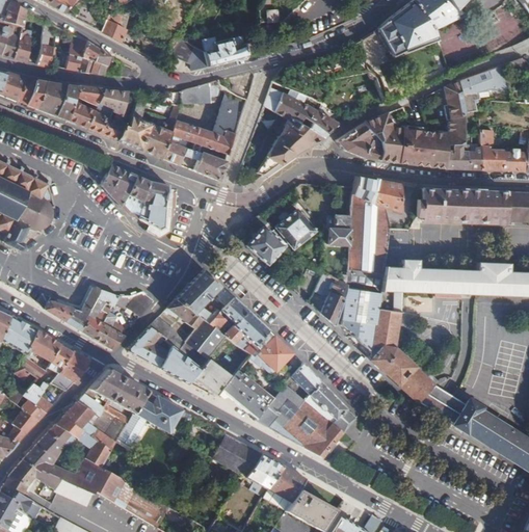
[(51,0),(48,3),(61,10),(67,14),(79,0),(51,0)]
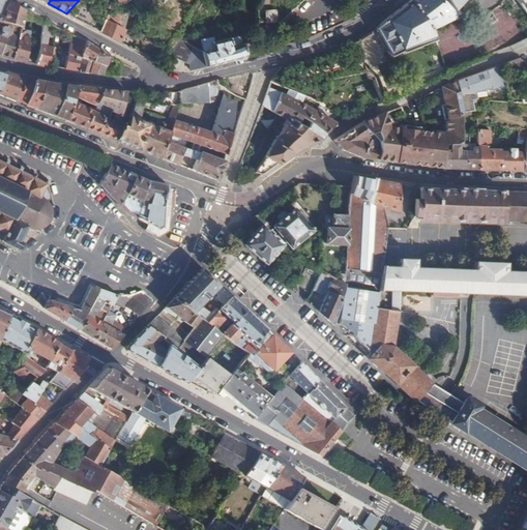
[(413,0),(391,17),(378,29),(396,56),(407,51),(408,52),(438,37),(434,28),(458,18),(454,9),(462,0),(413,0)]
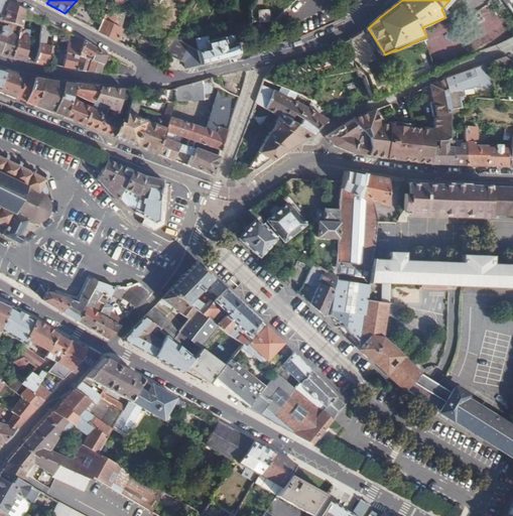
[(82,1),(75,15),(87,21),(94,7),(82,1)]
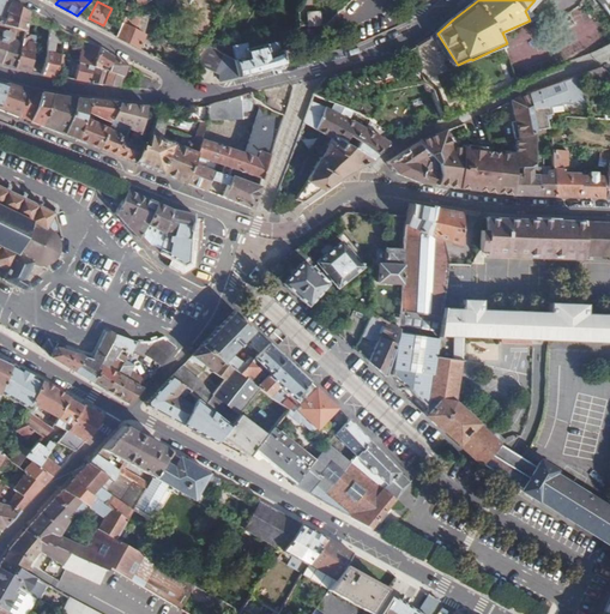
[(18,18),(14,28),(20,29),(26,31),(32,13),(13,2),(8,13),(18,18)]
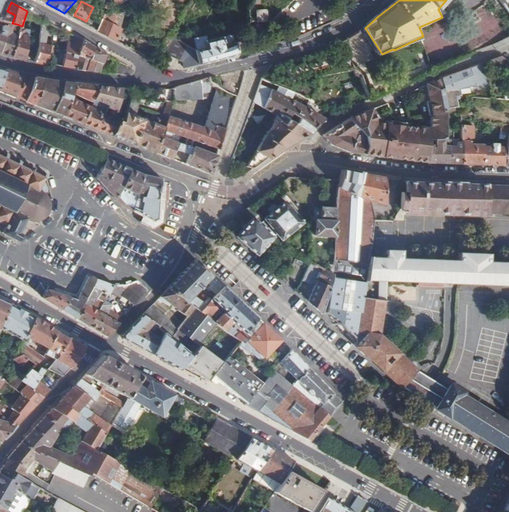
[(119,12),(108,7),(108,9),(97,29),(104,33),(116,39),(122,27),(114,22),(119,12)]
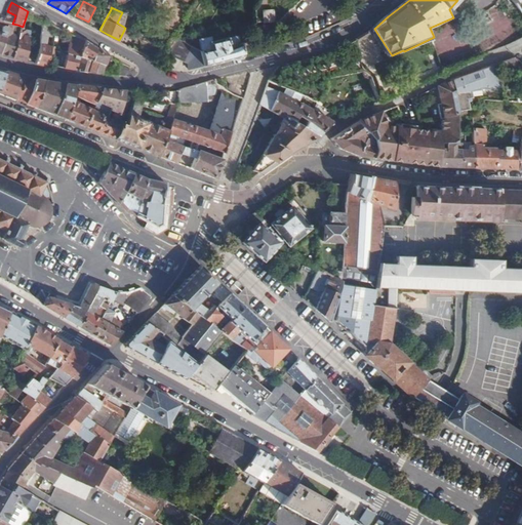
[(277,11),(267,11),(267,22),(277,22),(277,11)]
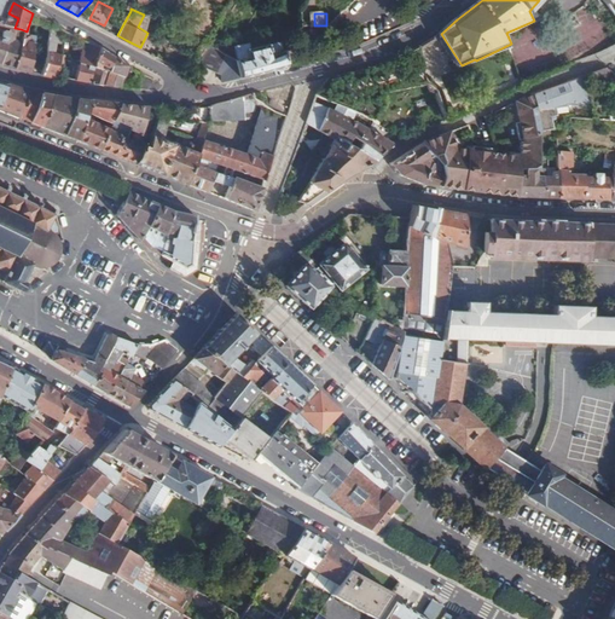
[(283,42),(285,51),(297,36),(305,27),(300,22),(283,42)]
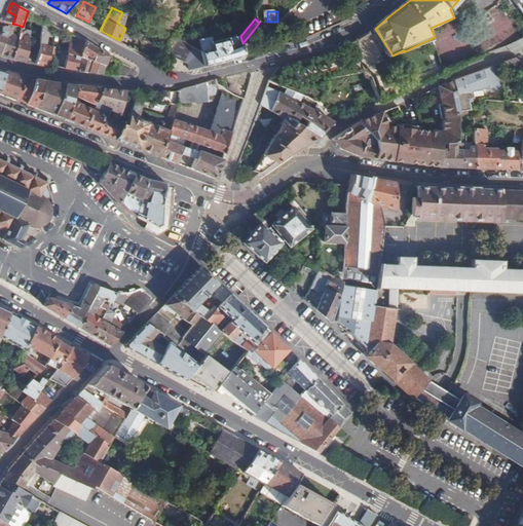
[(0,54),(2,55),(12,24),(0,20),(0,54)]
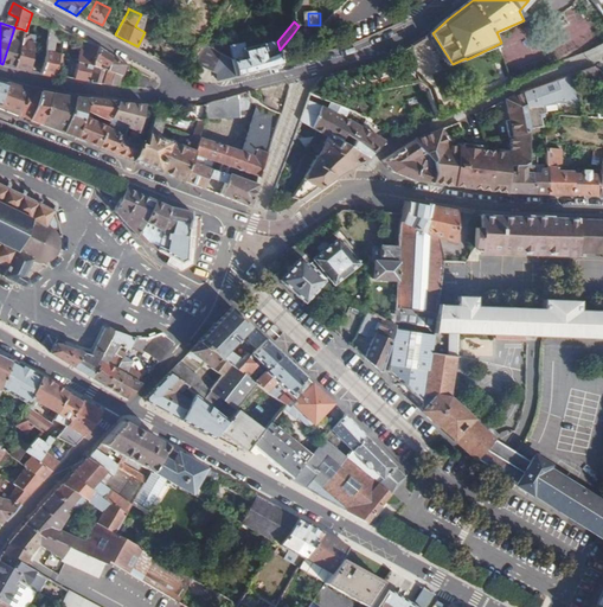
[(65,30),(53,24),(43,75),(50,76),(57,77),(63,55),(55,52),(57,43),(62,44),(65,30)]
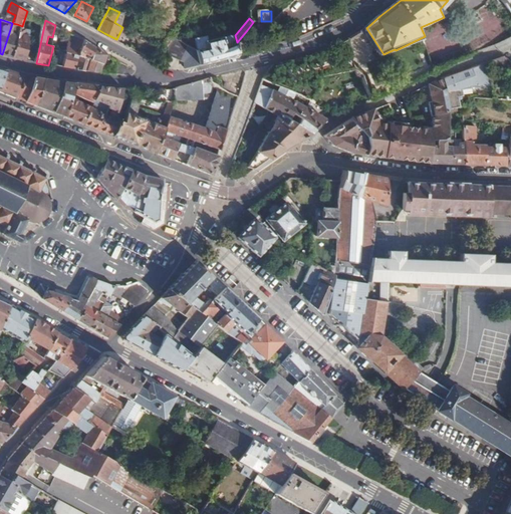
[(8,56),(13,57),(19,36),(14,35),(17,24),(12,23),(2,54),(8,56)]
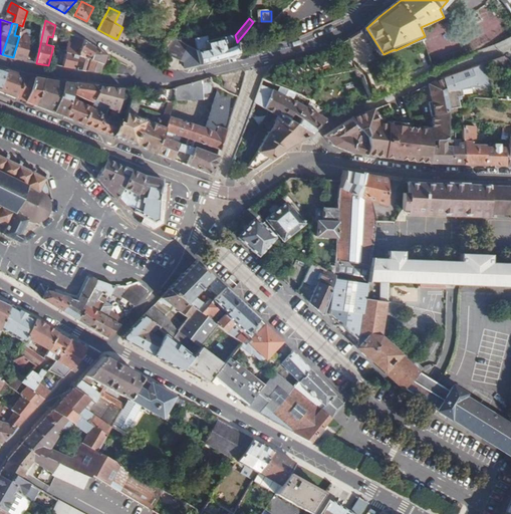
[(31,32),(22,26),(19,36),(13,57),(19,58),(25,60),(31,32)]
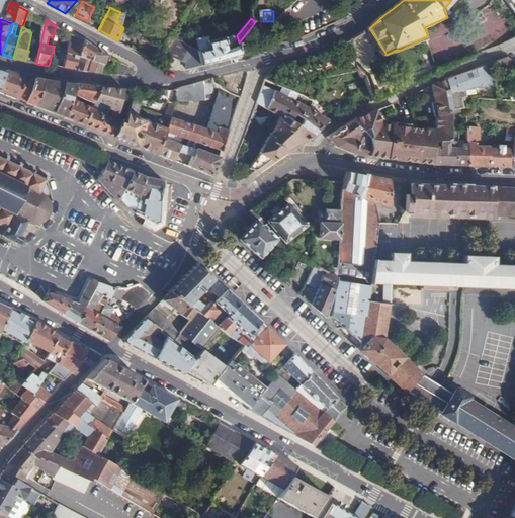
[(85,40),(72,34),(66,68),(74,70),(77,70),(77,72),(89,73),(94,60),(81,57),(85,40)]
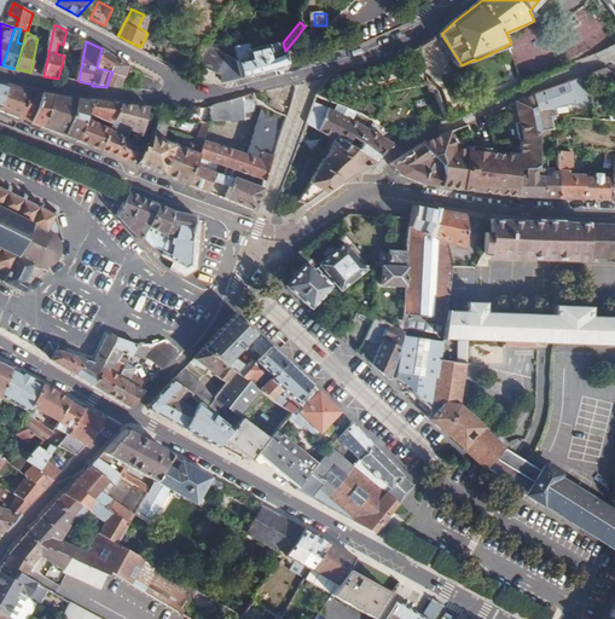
[(238,61),(242,76),(262,71),(290,65),(285,51),(284,51),(282,44),(250,51),(249,45),(235,48),(238,61)]
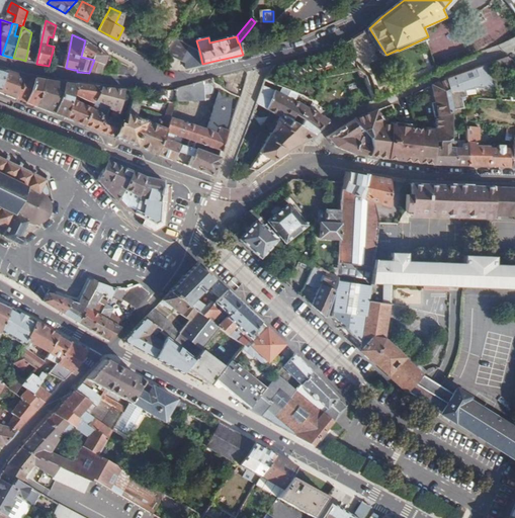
[(199,51),(176,38),(170,53),(187,62),(187,64),(202,64),(199,51)]
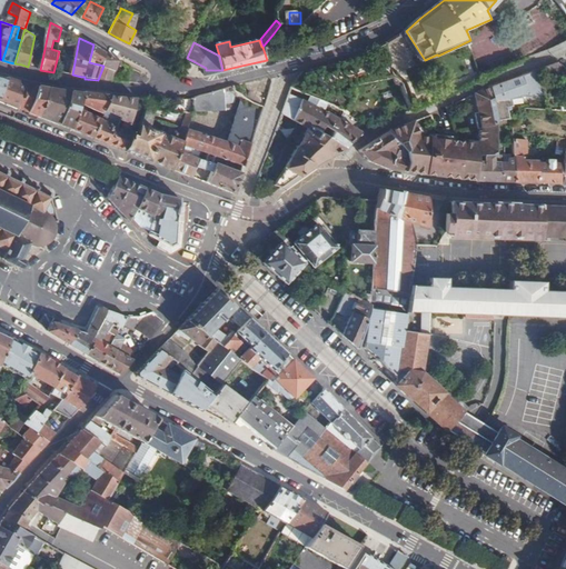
[(99,48),(93,45),(89,62),(103,66),(109,55),(99,48)]
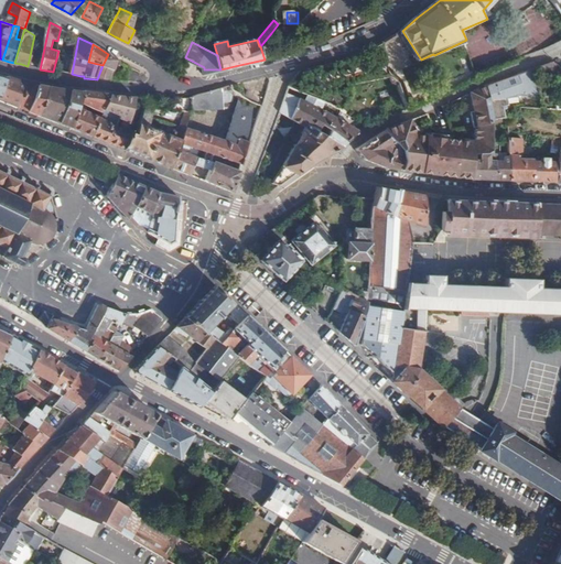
[(103,65),(97,79),(105,79),(112,80),(114,78),(119,61),(108,54),(103,65)]
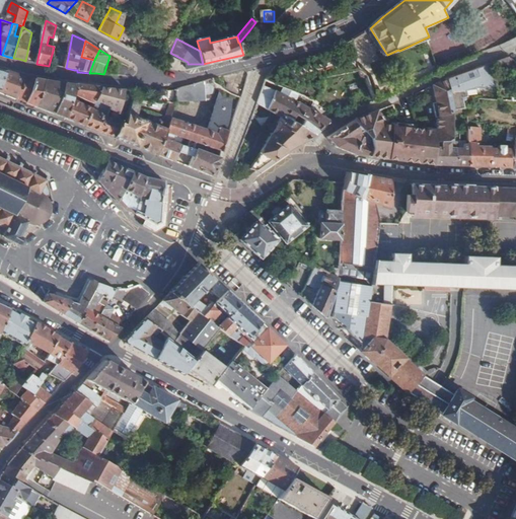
[(515,61),(510,57),(498,61),(501,70),(515,64),(515,61)]
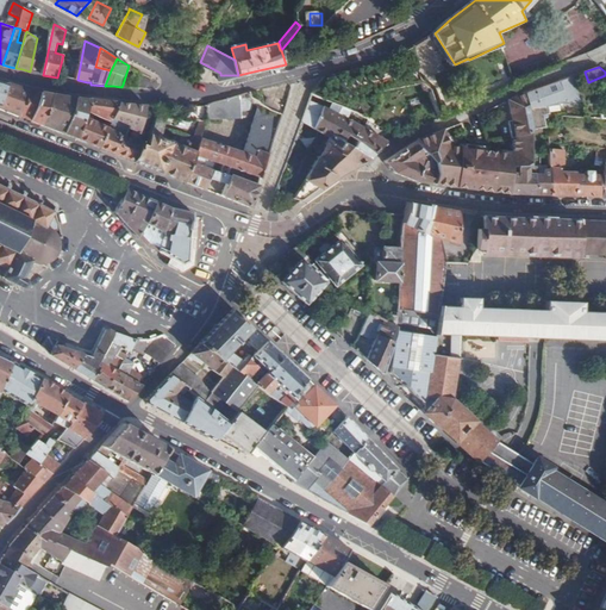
[(578,75),(529,93),(532,129),(547,130),(545,113),(549,113),(549,106),(561,105),(561,101),(582,104),(578,75)]
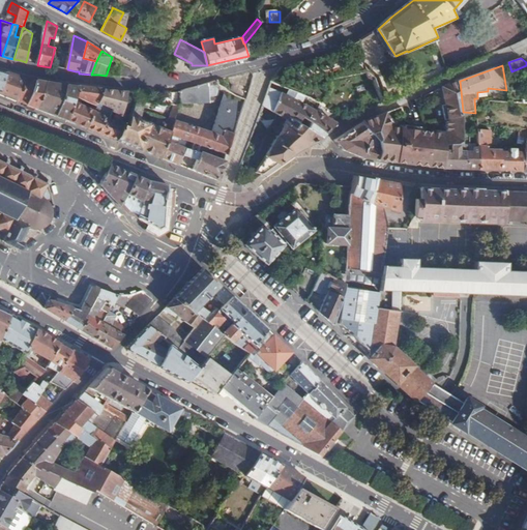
[(0,91),(0,92),(9,71),(0,68),(0,91)]
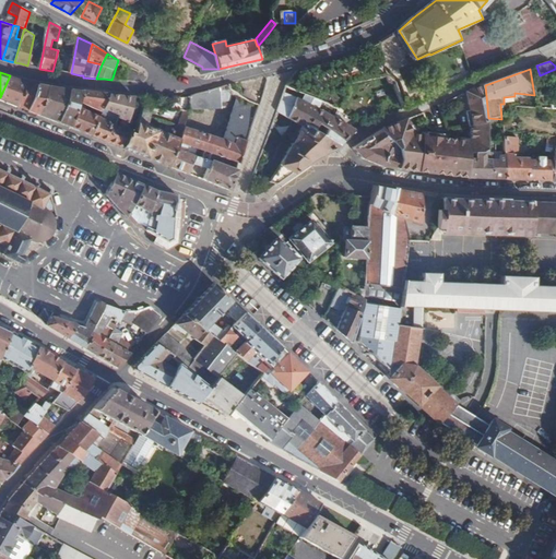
[(20,105),(30,81),(10,75),(0,97),(10,100),(20,105)]
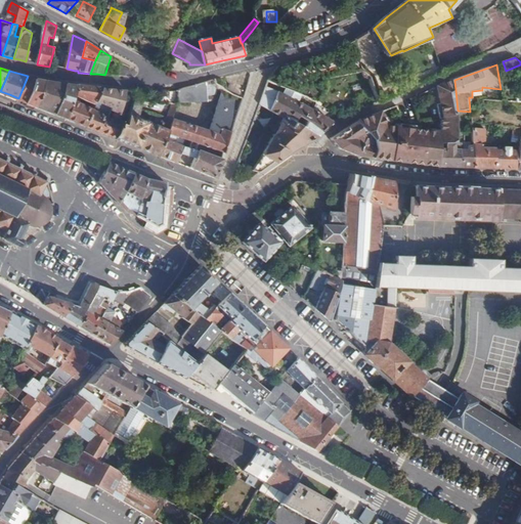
[(29,102),(37,79),(28,76),(18,98),(24,100),(29,102)]
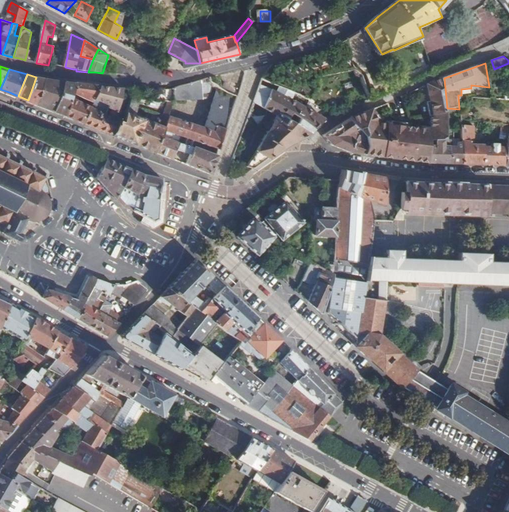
[(36,103),(46,79),(36,77),(28,100),(32,101),(36,103)]
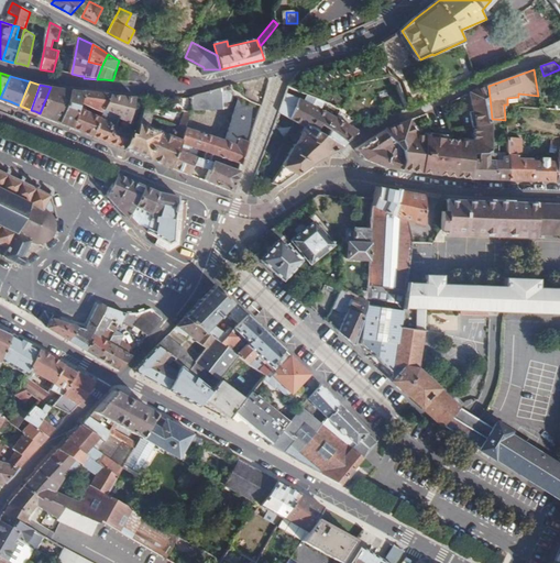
[(191,98),(194,107),(238,109),(241,101),(234,98),(231,85),(197,94),(191,98)]
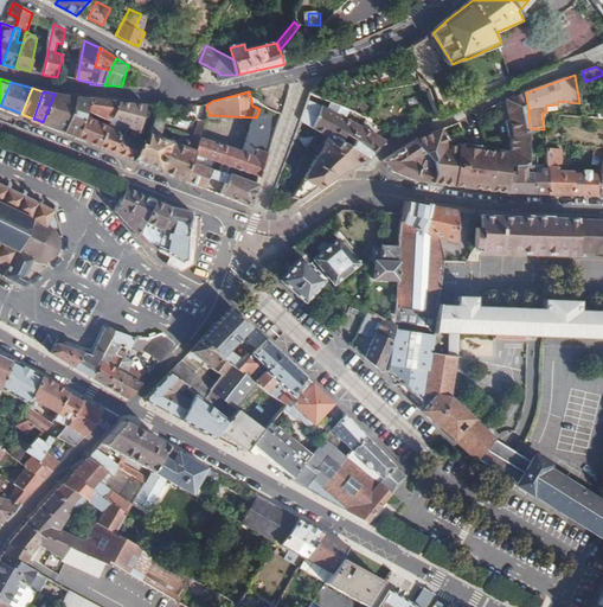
[(507,132),(530,128),(526,93),(508,100),(511,121),(506,121),(507,132)]
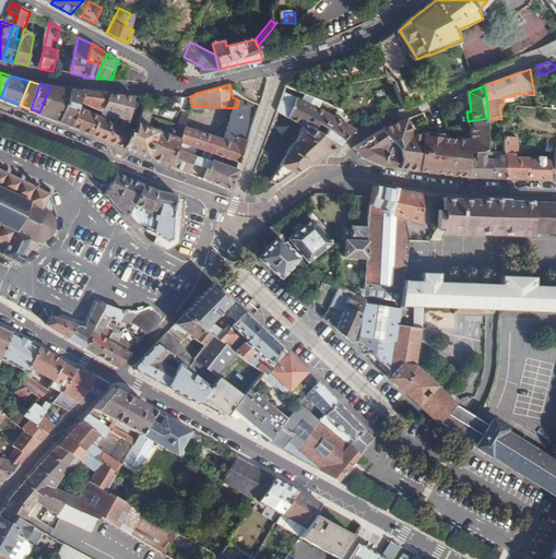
[(60,120),(73,90),(61,87),(50,86),(39,113),(49,117),(60,120)]
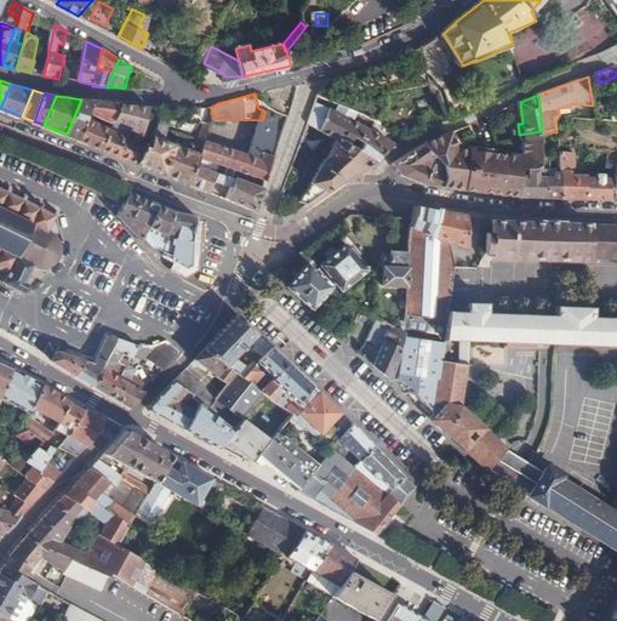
[(92,113),(97,101),(81,100),(67,134),(73,137),(81,140),(92,113)]
